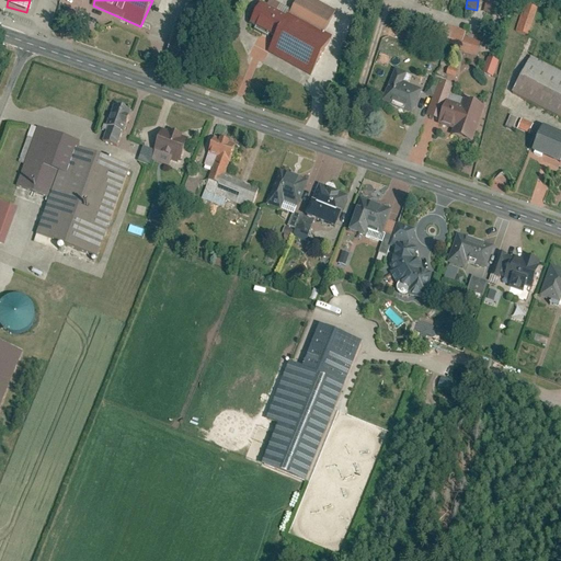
[(488,0),(485,11),(505,15),(507,0),(488,0)]
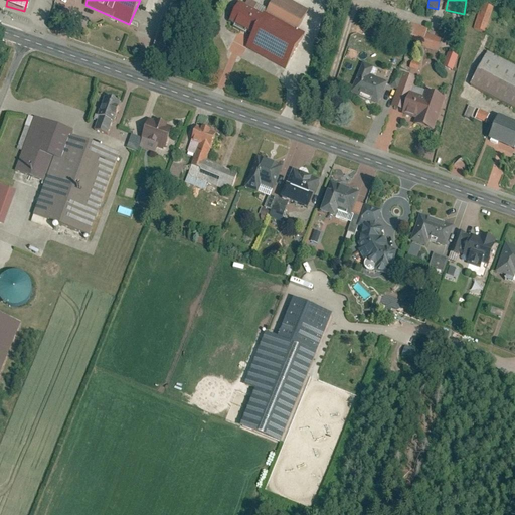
[(252,36),(264,16),(237,2),(226,22),(252,36)]
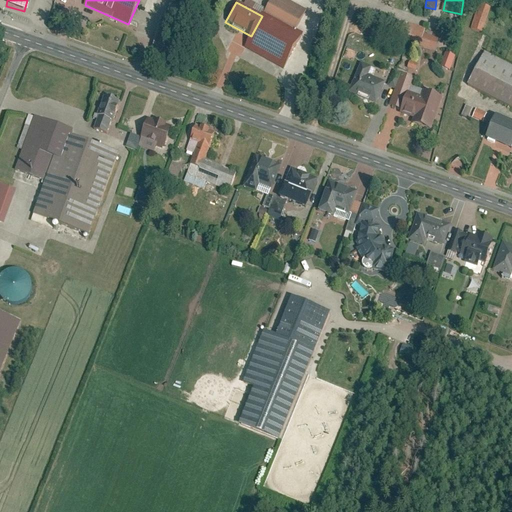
[(478,4),(470,29),(482,33),(490,8),(478,4)]
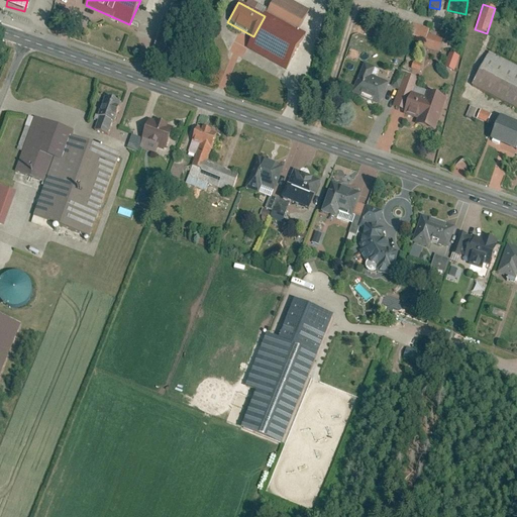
[(253,36),(246,48),(287,70),(306,35),(266,13),(265,16),(253,36)]
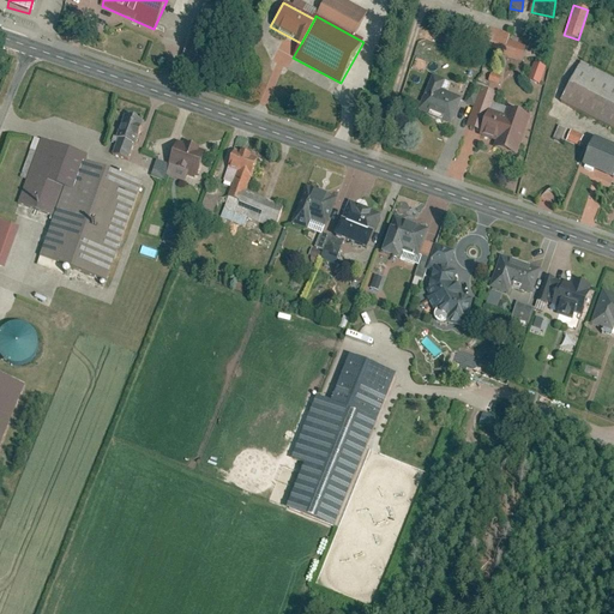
[(191,23),(187,32),(200,36),(204,26),(191,23)]
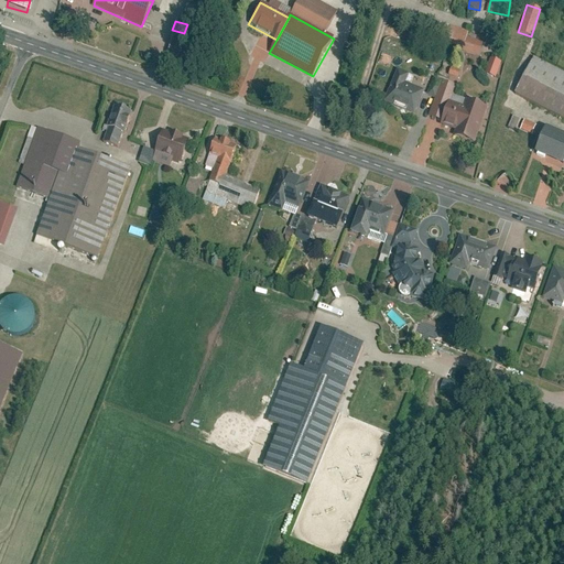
[(442,44),(478,56),(484,42),(466,36),(467,32),(447,25),(442,44)]
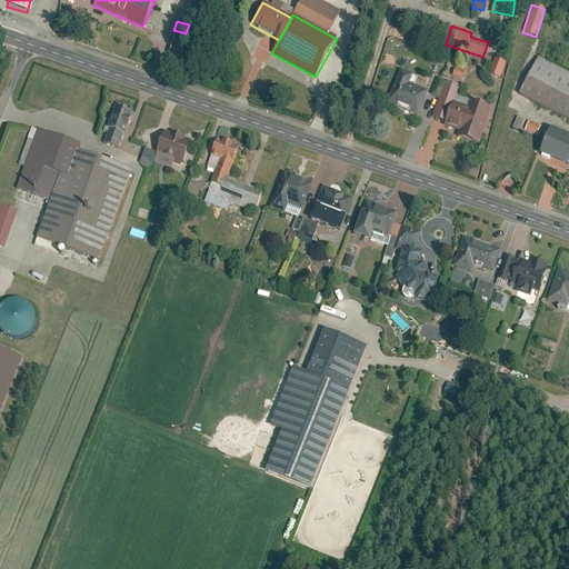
[(520,100),(568,119),(568,117),(568,70),(537,58),(520,100)]
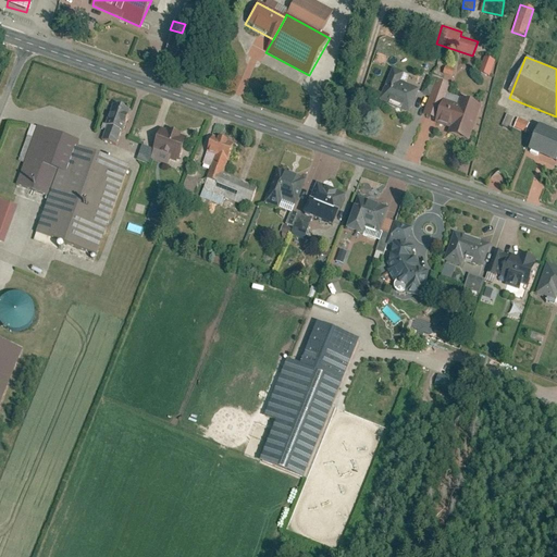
[(483,76),(491,77),(494,60),(486,59),(483,76)]
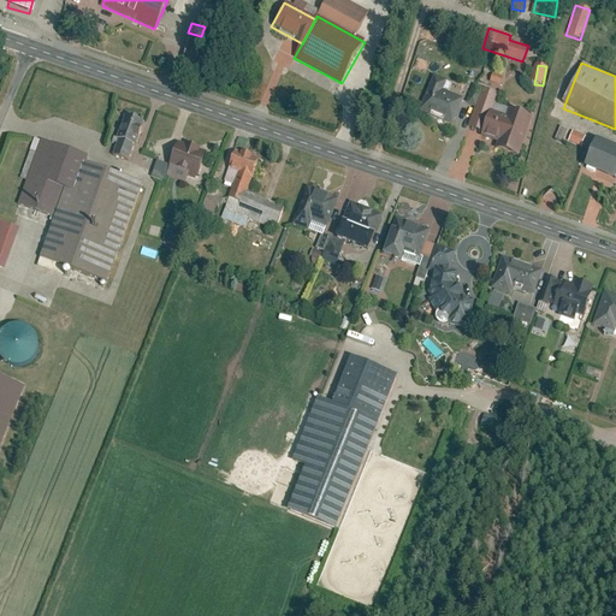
[(421,111),(454,125),(466,100),(433,84),(421,111)]
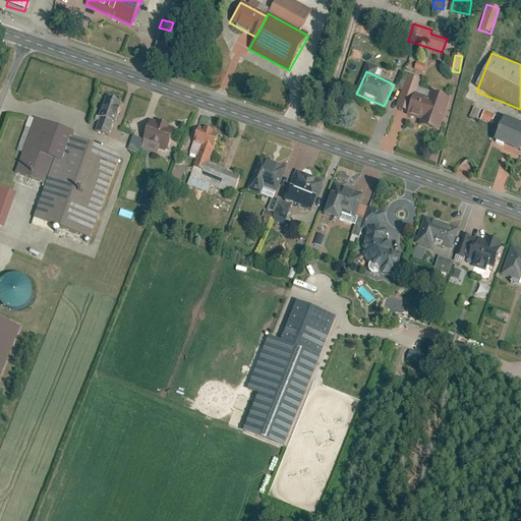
[(417,123),(443,130),(452,99),(426,92),(417,123)]
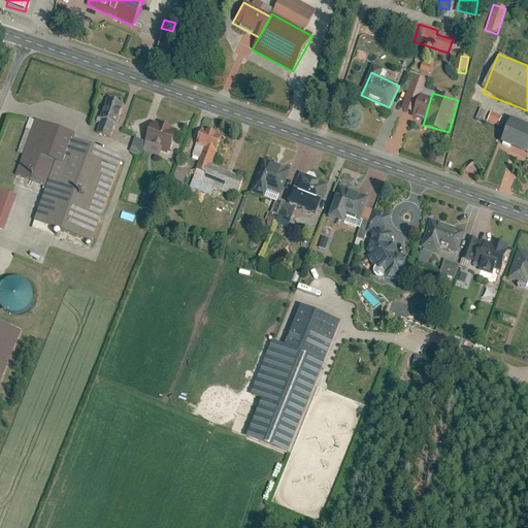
[(95,131),(112,136),(124,104),(106,98),(95,131)]
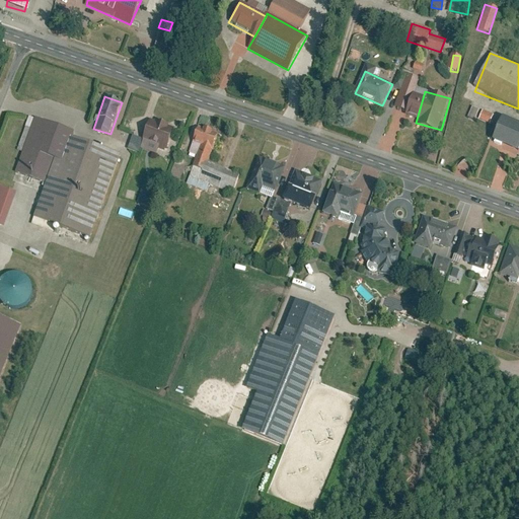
[(471,106),(467,116),(476,120),(480,110),(471,106)]
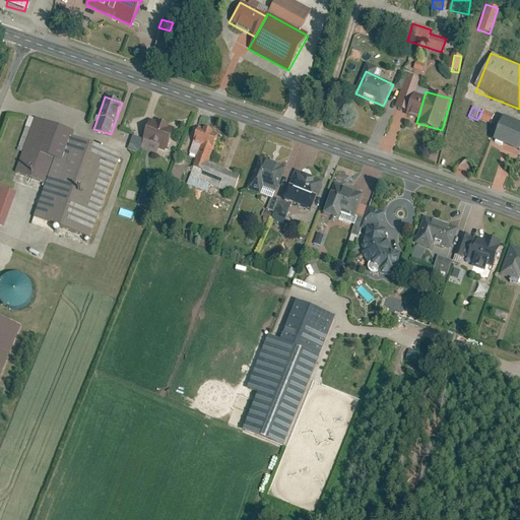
[(491,123),(493,114),(481,111),(479,121),(491,123)]
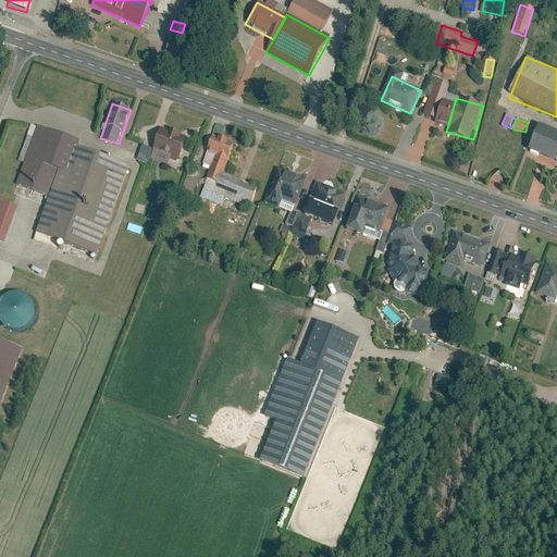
[(189,138),(163,130),(155,153),(181,162),(189,138)]
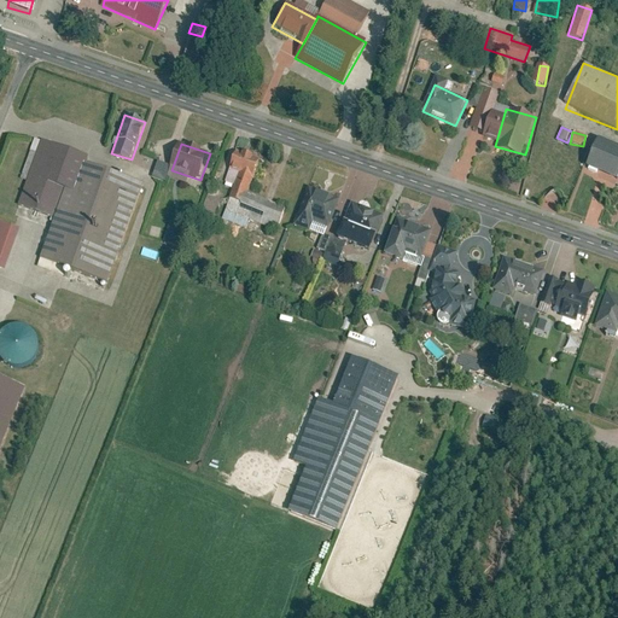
[(58,219),(79,159),(36,145),(16,204),(58,219)]
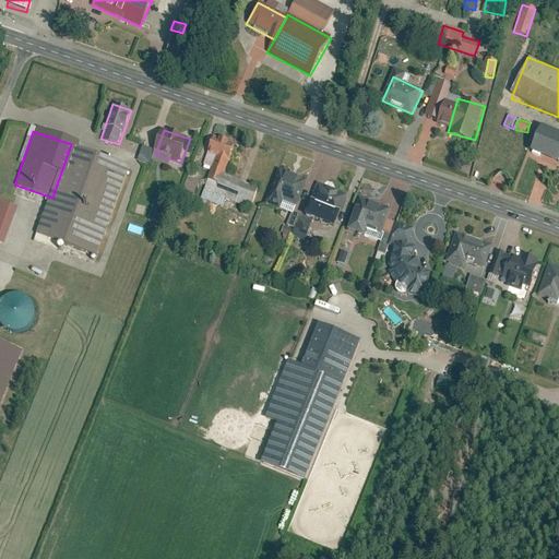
[(558,165),(558,142),(539,134),(532,155),(558,166),(558,165)]
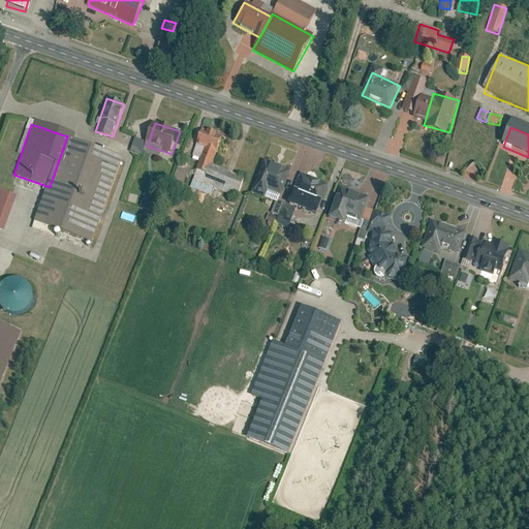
[(211,132),(201,160),(214,164),(223,136),(211,132)]
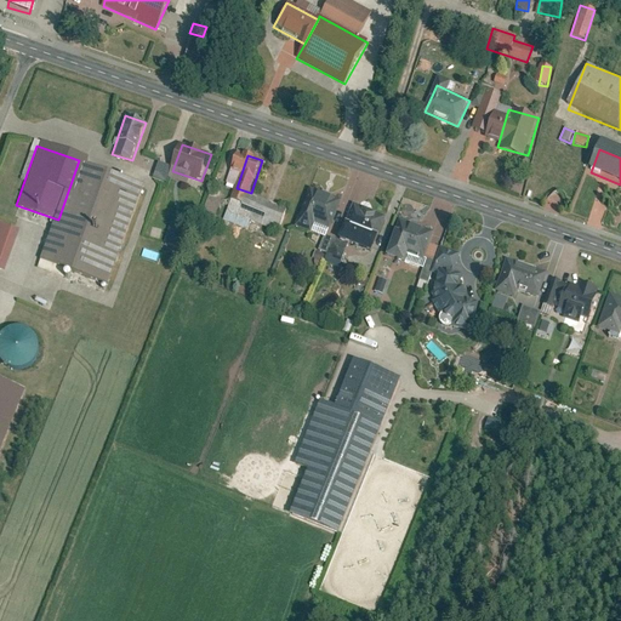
[(44,261),(109,284),(144,183),(79,160),(58,220),(44,261)]
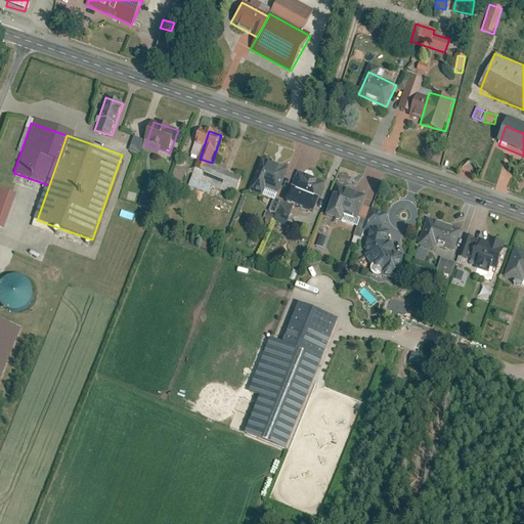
[(192,179),(235,194),(243,173),(212,163),(200,159),(192,179)]
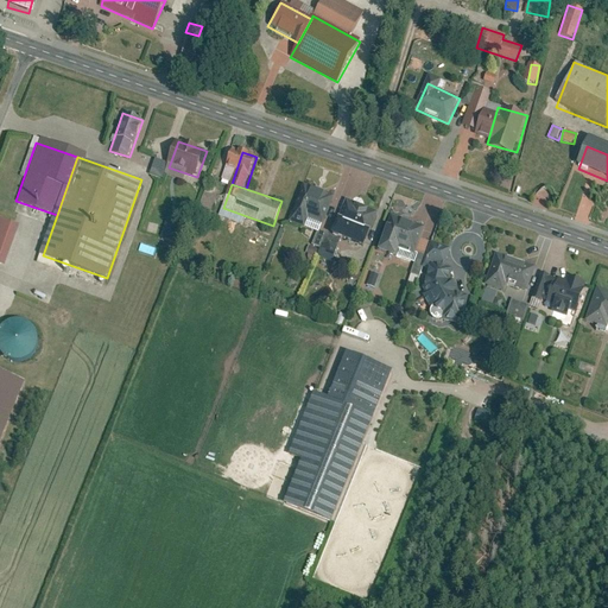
[(293,214),(323,223),(333,194),(303,184),(293,214)]
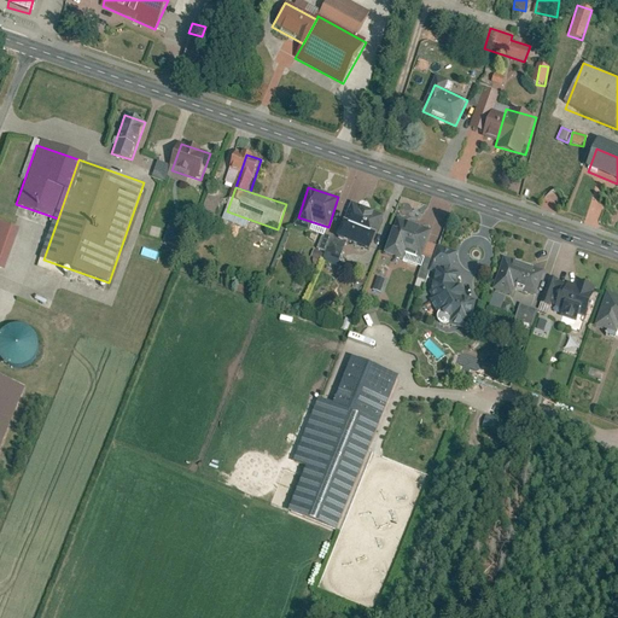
[(200,217),(213,220),(219,196),(207,192),(200,217)]
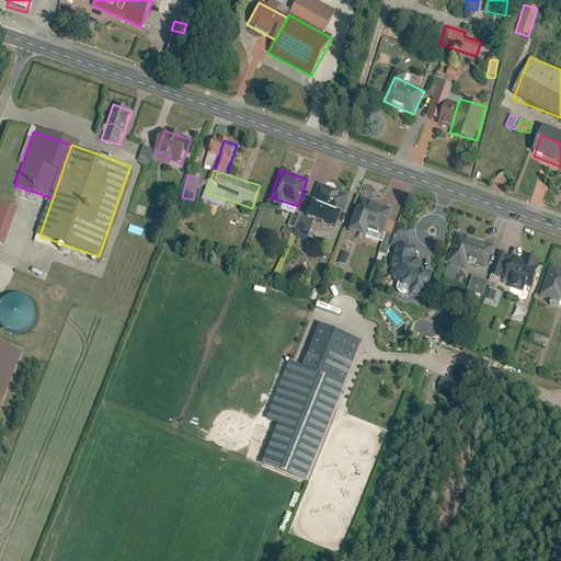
[(308,217),(336,227),(347,195),(319,185),(308,217)]
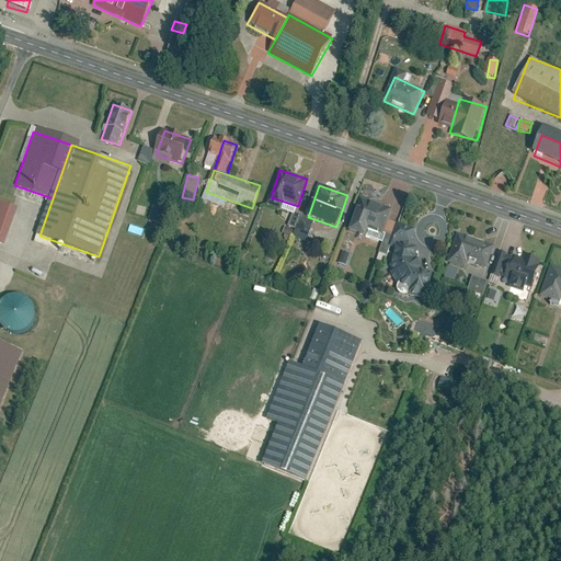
[(0,243),(3,245),(19,202),(0,195),(0,243)]
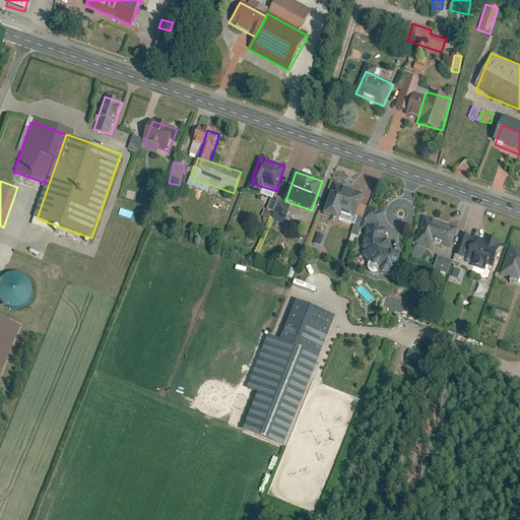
[(326,209),(353,219),(362,193),(335,184),(326,209)]
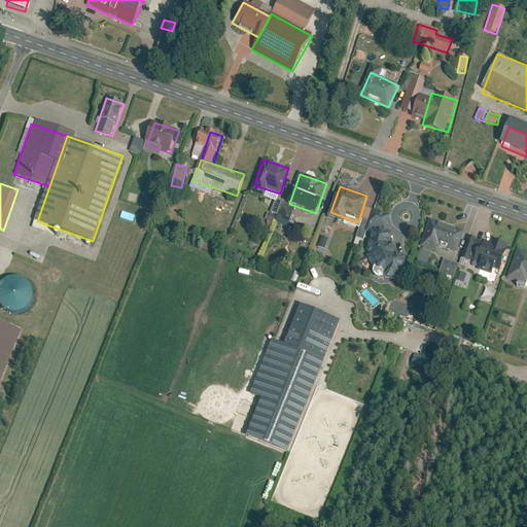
[(422,241),(455,253),(463,230),(430,218),(422,241)]
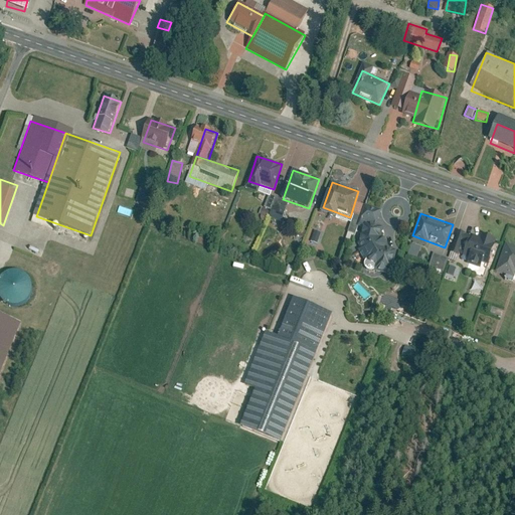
[(373,269),(391,276),(398,252),(391,248),(385,236),(382,228),(364,226),(360,241),(362,248),(366,259),(373,269)]
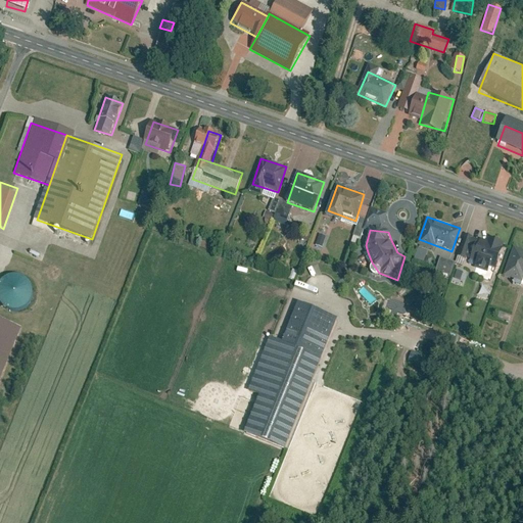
[(470,262),(497,271),(506,246),(479,237),(470,262)]
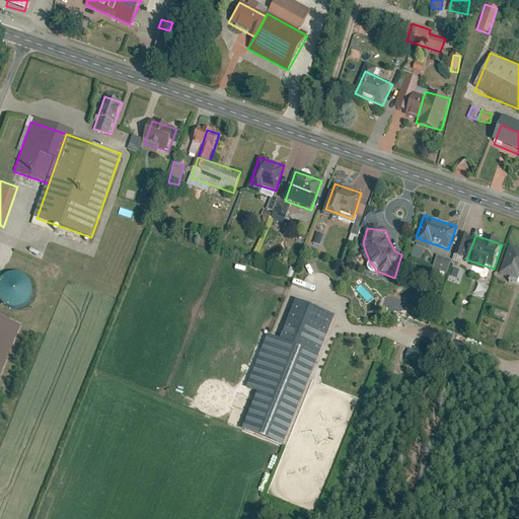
[(518,275),(518,248),(509,245),(501,270),(518,275)]
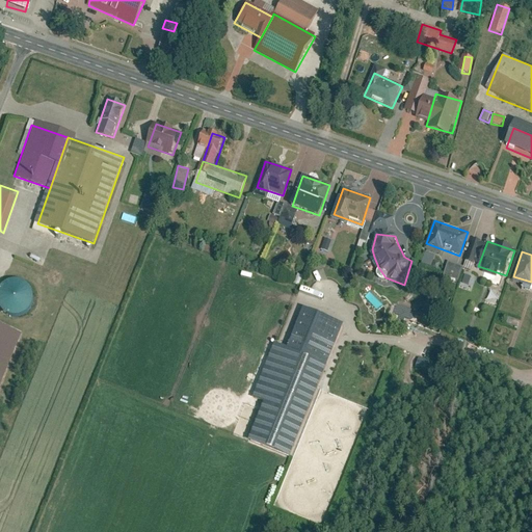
[(436,273),(441,260),(423,254),(419,267),(436,273)]
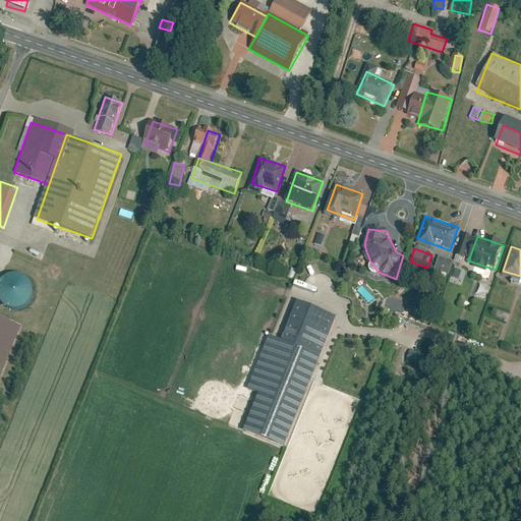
[(438,257),(435,266),(449,270),(452,262),(438,257)]
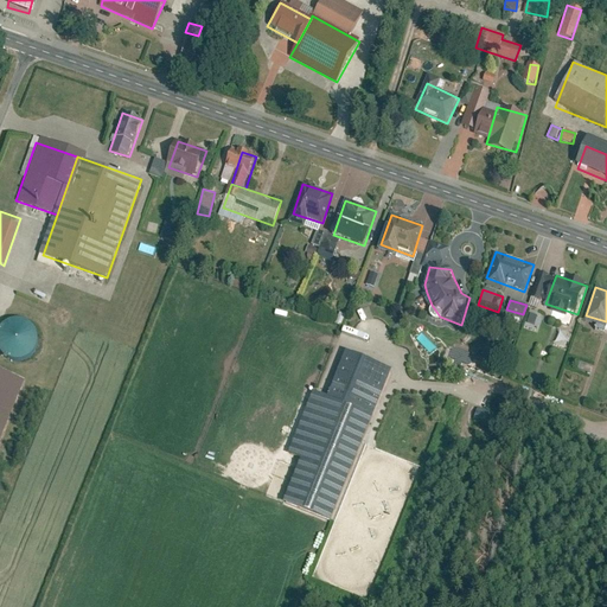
[(0,358),(34,357),(33,321),(0,323),(0,358)]
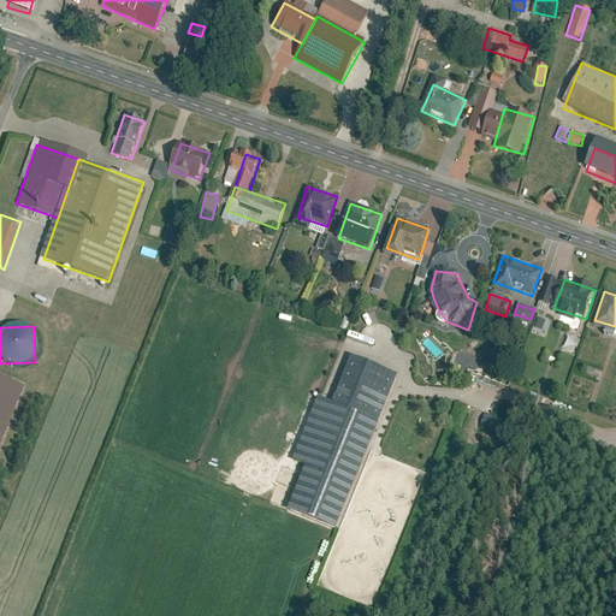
[(320,401),(306,395),(280,457),(296,463),(279,507),(326,526),(388,373),(339,354),(320,401)]
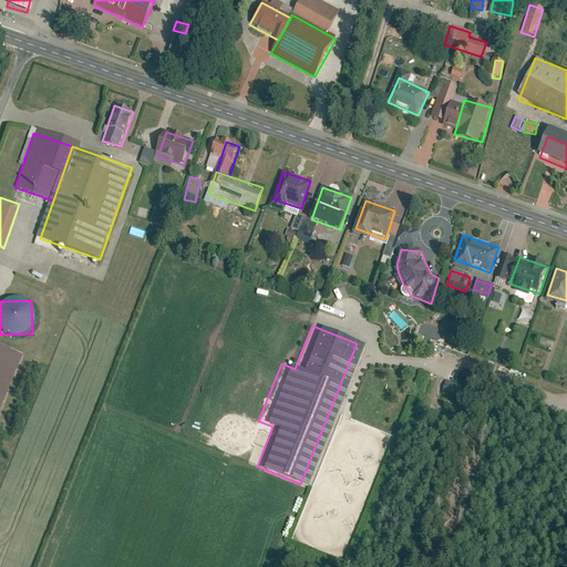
[(0,409),(21,350),(0,342),(0,409)]
